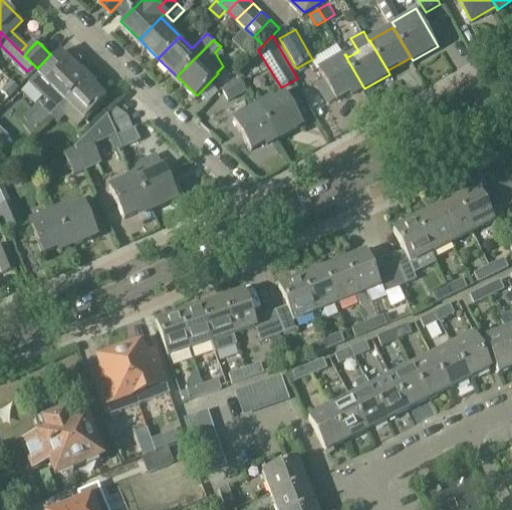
[(45,105),(52,112),(88,75),(70,57),(69,58),(60,49),(31,79),(51,99),(45,105)]
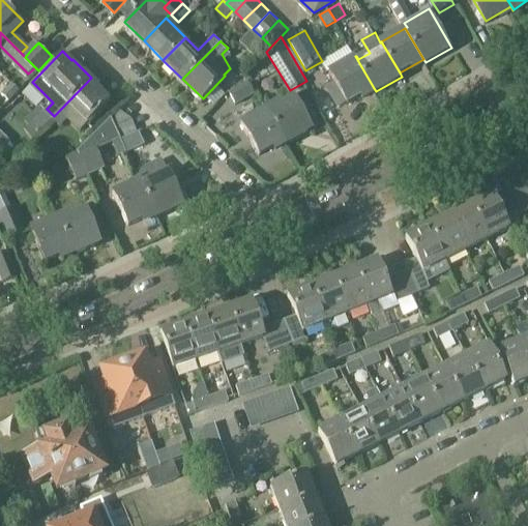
[(349,103),(374,88),(355,56),(331,70),(341,87),(333,91),(342,105),(349,100),(349,103)]
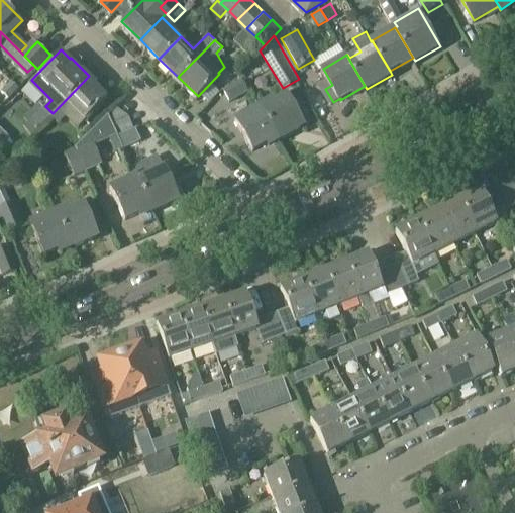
[(109,95),(89,76),(53,113),(60,120),(75,105),(87,117),(109,95)]
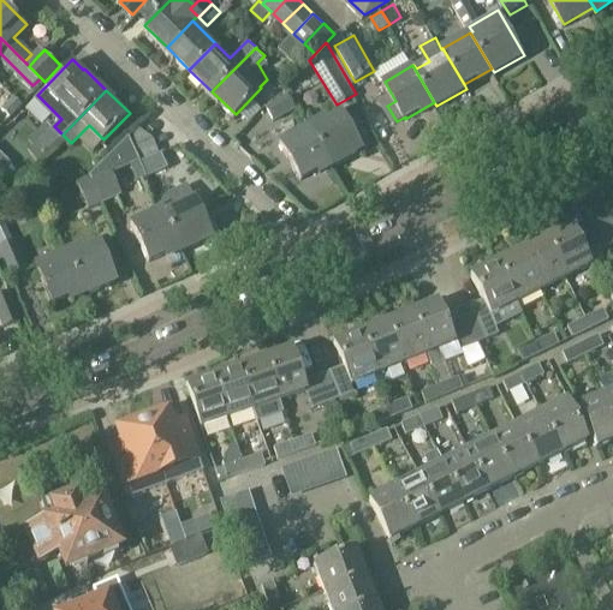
[(277,118),(298,105),(290,91),(268,105),(277,118)]
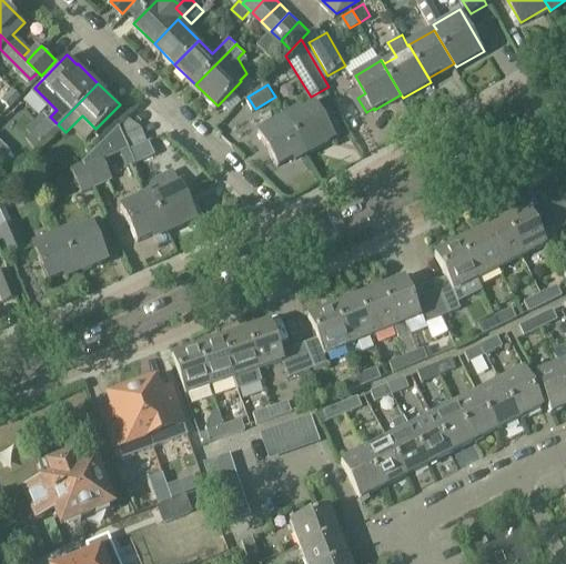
[(23,93),(16,87),(4,98),(12,106),(23,93)]
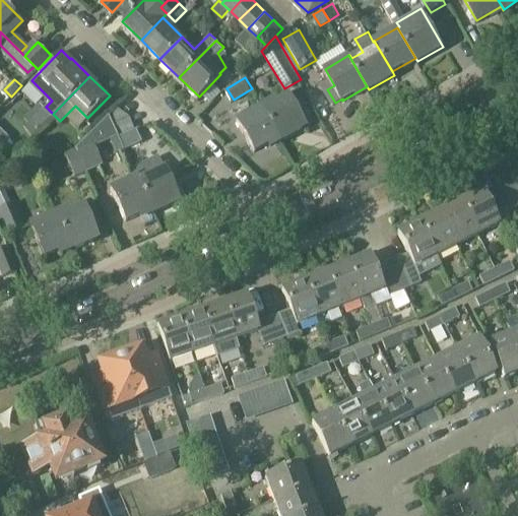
[(286,94),(263,109),(277,136),(279,140),(305,125),(286,94)]
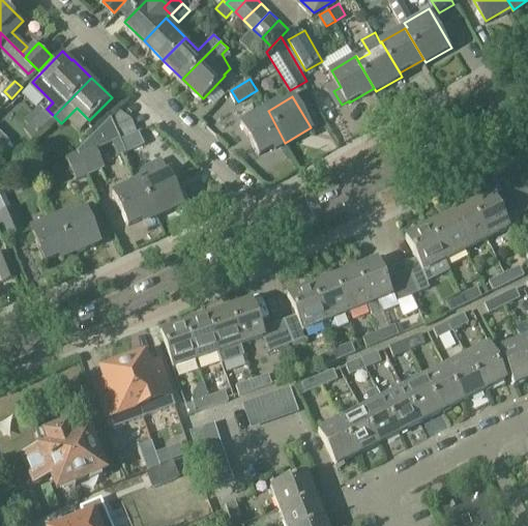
[(283,139),(268,111),(265,107),(243,121),(262,152),(283,139)]
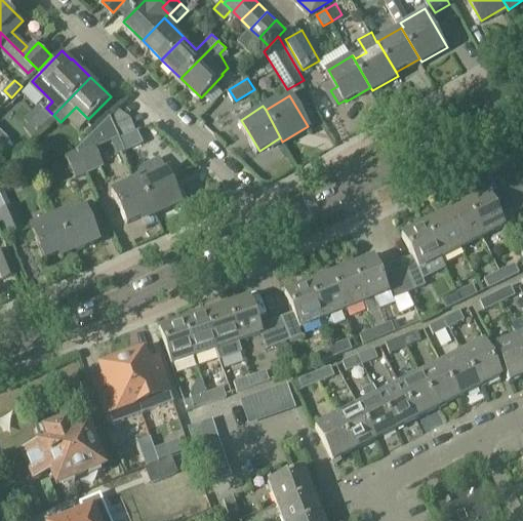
[(79,147),(80,148),(89,169),(105,163),(97,147),(99,143),(121,133),(113,114),(79,147)]
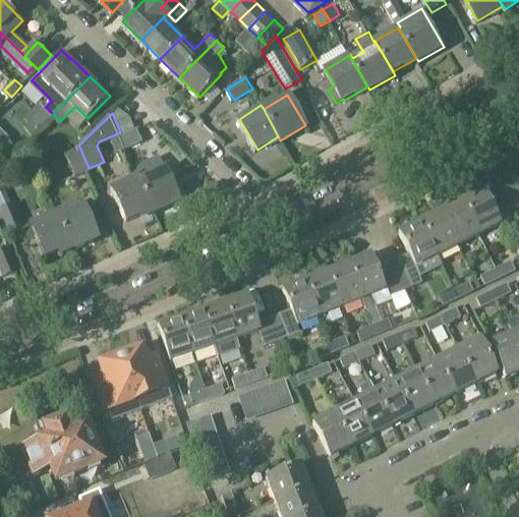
[(0,125),(0,142),(2,144),(10,135),(0,125)]
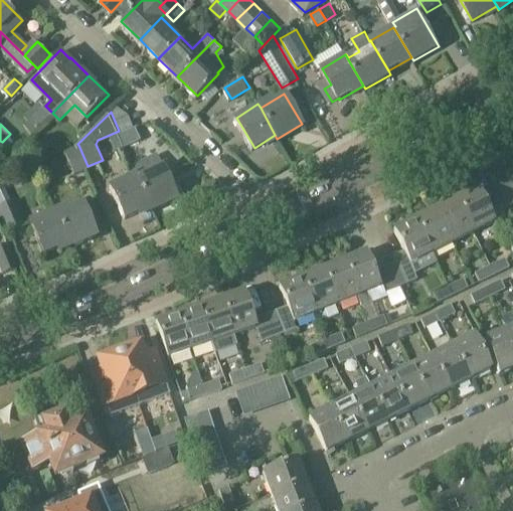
[(125,144),(141,137),(136,126),(120,133),(125,144)]
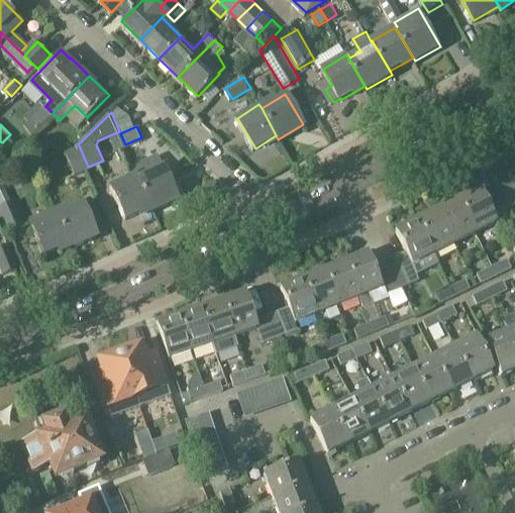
[(88,167),(79,145),(67,150),(77,172),(88,167)]
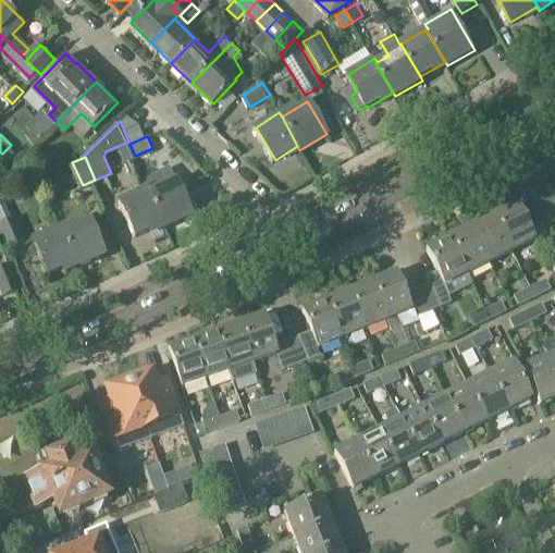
[(149,186),(167,224),(195,211),(179,177),(151,189),(150,185),(149,186)]
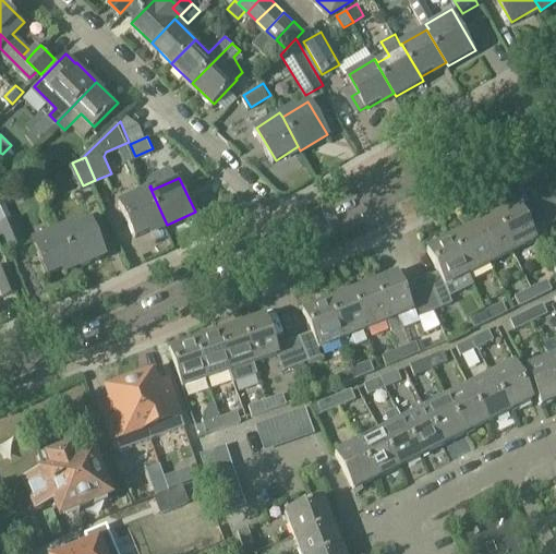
[(167,226),(167,225),(149,187),(122,200),(137,233),(165,221),(167,226)]
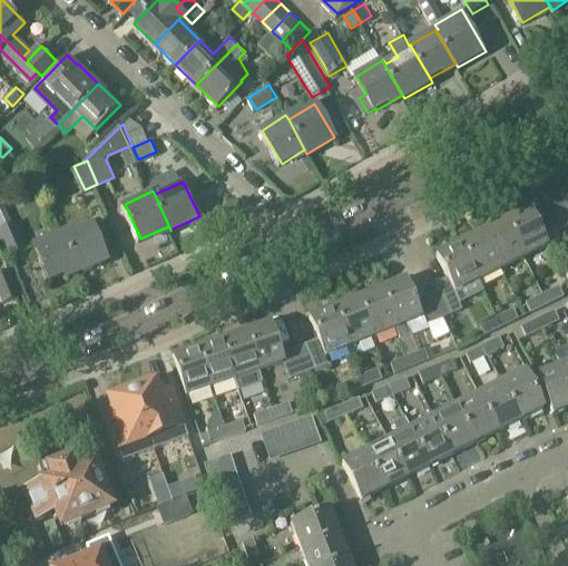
[(557,198),(567,221),(567,194),(557,198)]
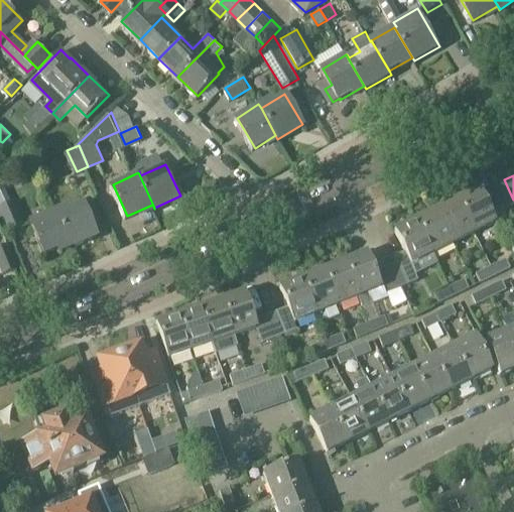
[(493,185),(504,207),(513,202),(513,200),(504,179),(493,185)]
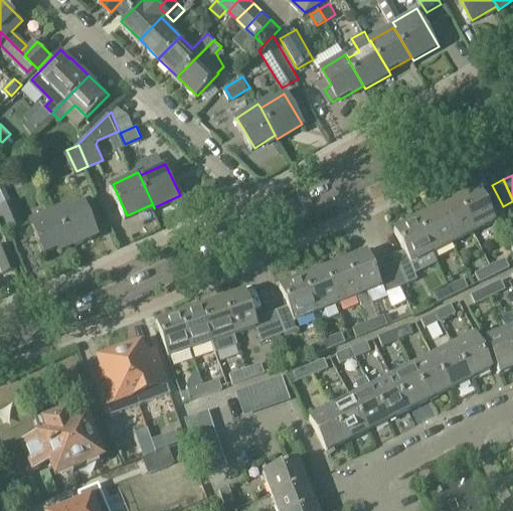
[(478,185),(457,196),(474,229),(496,219),(481,190),(478,185)]
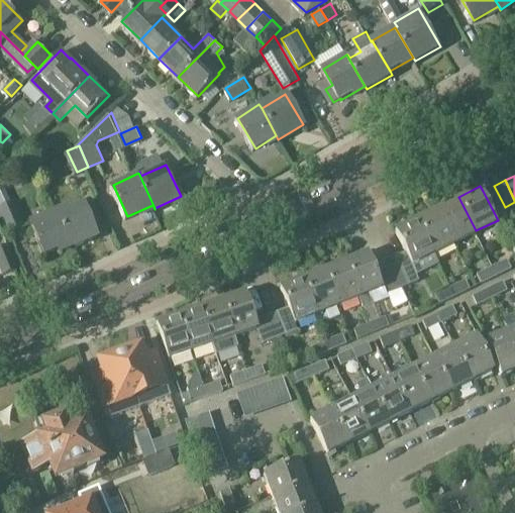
[(494,186),(483,191),(498,220),(509,214),(505,207),(494,186)]
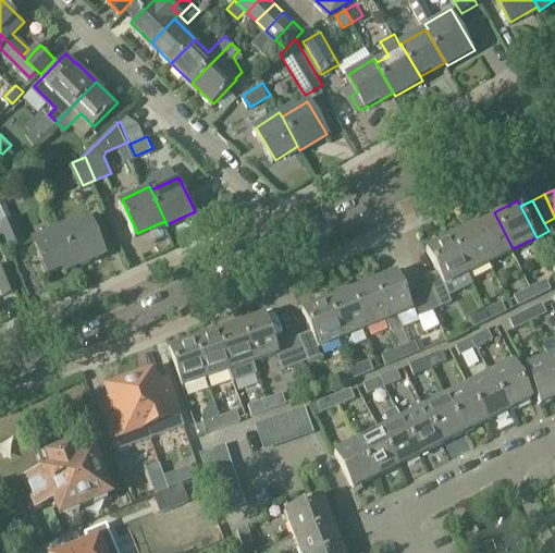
[(494,212),(471,223),(491,260),(513,248),(494,212)]
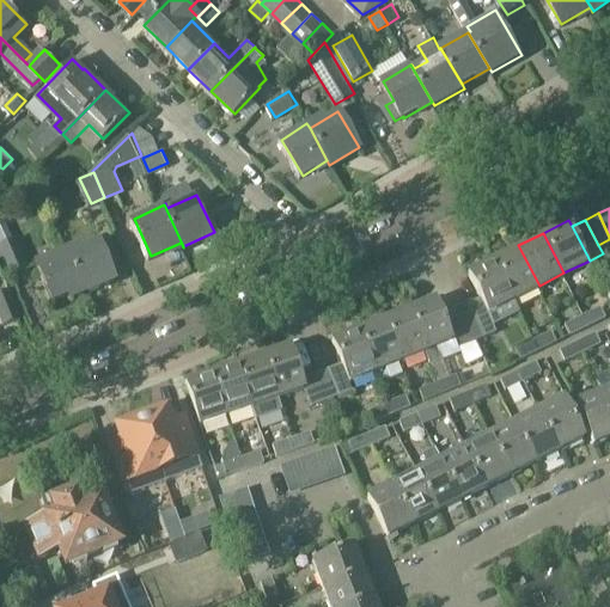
[(0,243),(0,247),(4,256),(11,274),(30,265),(17,235),(0,243)]
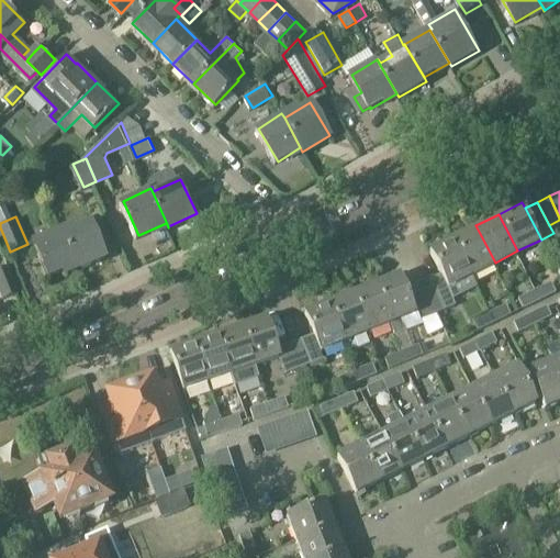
[(64,226),(63,226),(78,263),(79,266),(109,254),(93,219),(66,231),(64,226)]
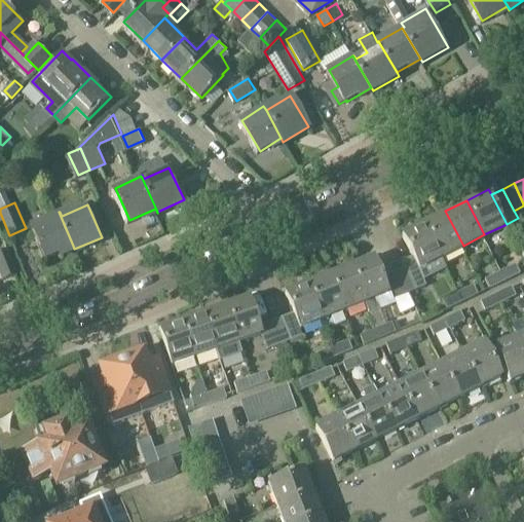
[(424,222),(442,256),(463,246),(445,211),(424,222)]
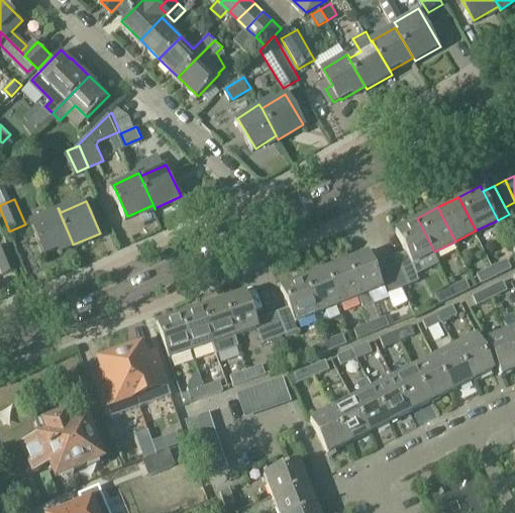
[(46,252),(72,241),(58,208),(32,219),(46,252)]
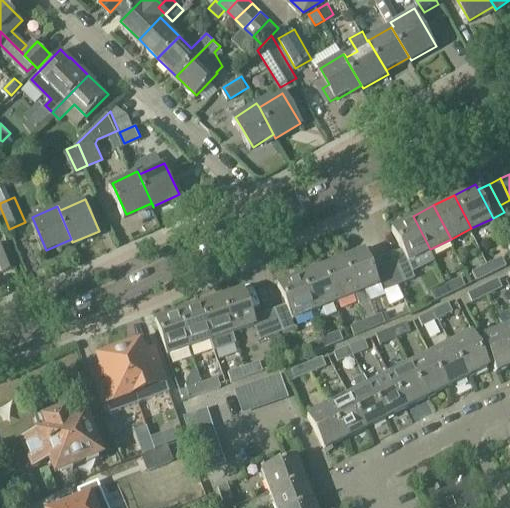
[(404,247),(407,253),(410,260),(414,269),(435,259),(430,249),(413,216),(393,226),(404,247)]
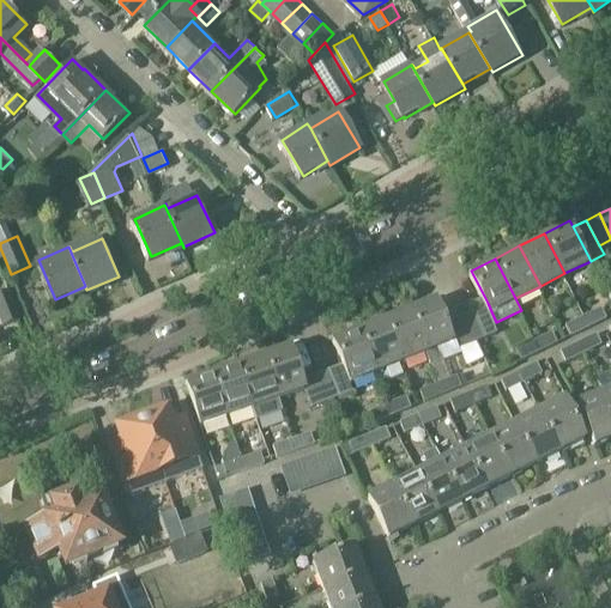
[(0,290),(0,306),(6,322),(22,315),(10,286),(0,290)]
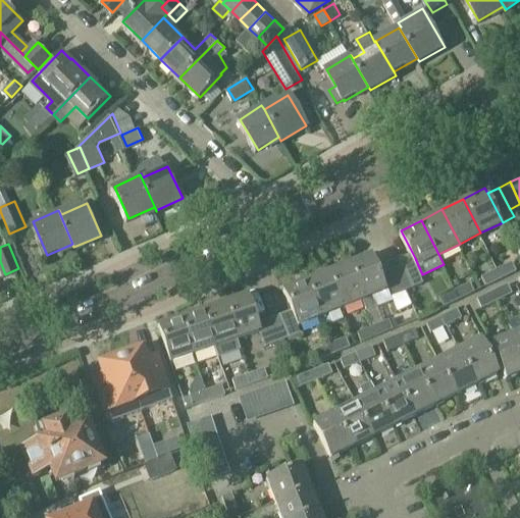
[(404,263),(413,286),(424,281),(422,274),(418,265),(415,258),(412,252),(401,256),(404,263)]
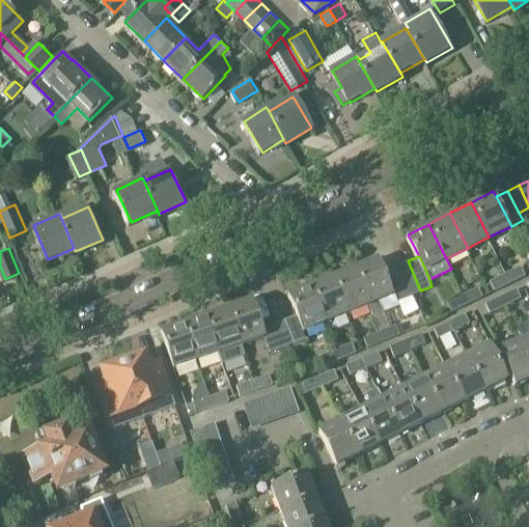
[(393,294),(387,277),(379,257),(356,267),(370,303),(376,313),(385,309),(381,299),(393,294)]
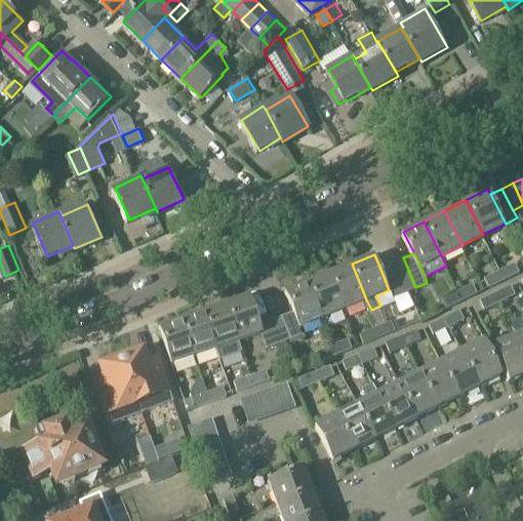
[(500,269),(506,278),(521,271),(516,262),(500,269)]
